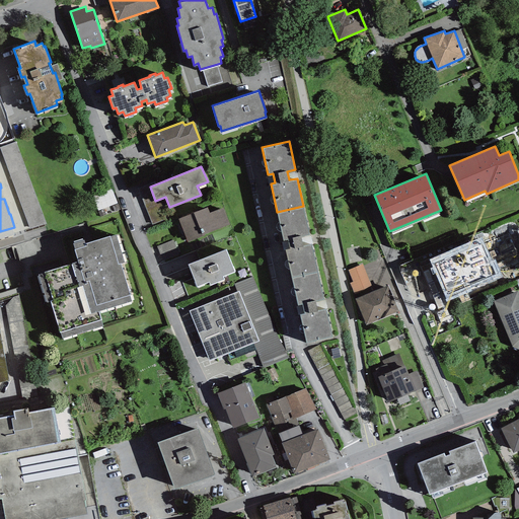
[(97,192),(100,206),(118,202),(114,188),(97,192)]
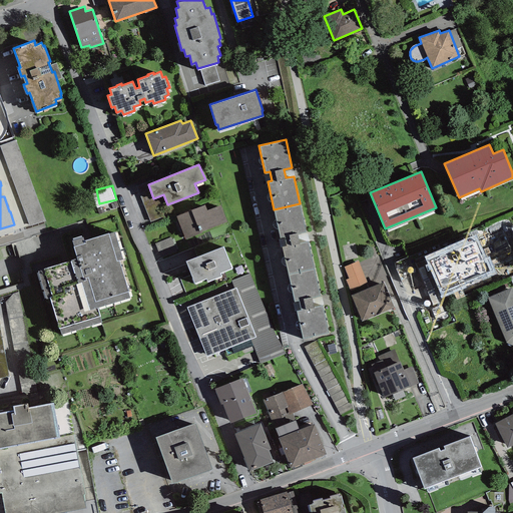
[(306,231),(300,203),(274,209),(280,236),(285,235),(287,244),(283,245),(289,273),(314,267),(308,240),(301,241),(299,233),(306,231)]
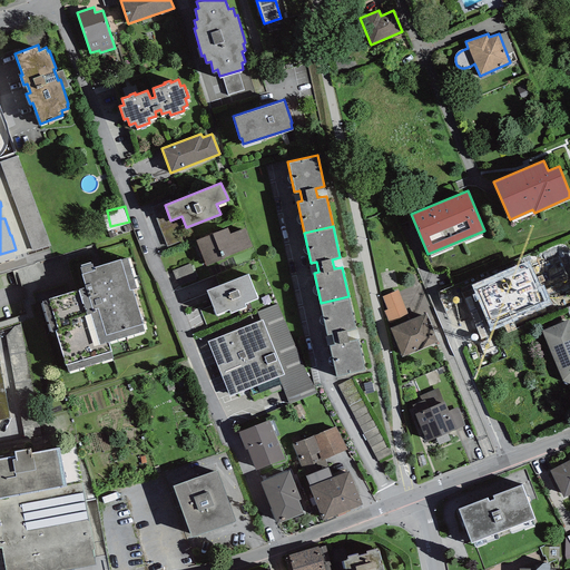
[(196,239),(206,265),(224,258),(223,257),(252,246),(245,227),(229,234),(227,227),(196,239)]
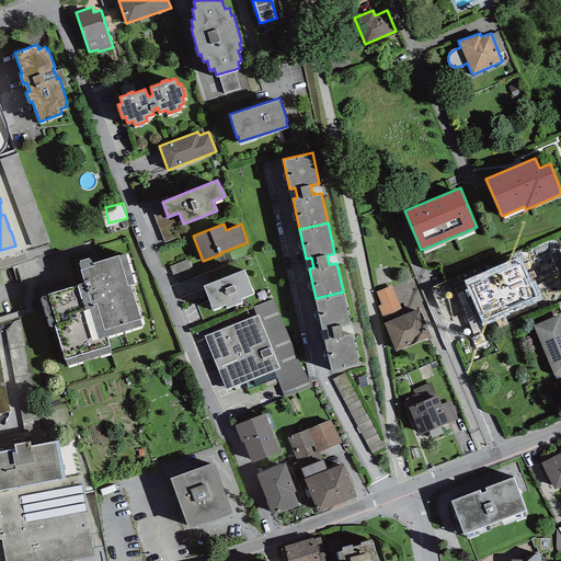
[(90,258),(79,261),(81,268),(80,268),(83,282),(78,284),(86,308),(89,307),(98,338),(107,335),(142,324),(130,284),(134,283),(125,252),(91,262),(90,258)]
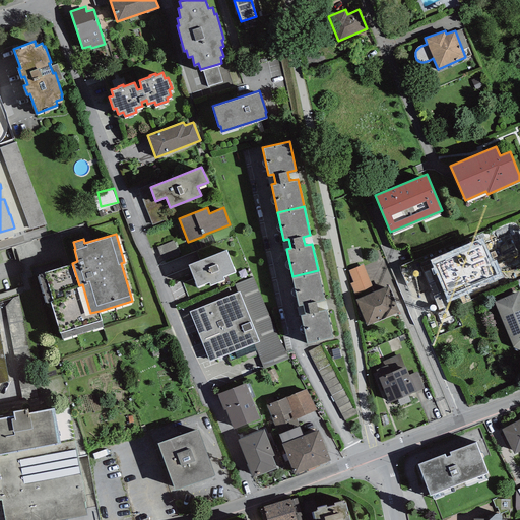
[(482,238),(430,259),(447,302),(504,279),(497,261),(493,263),(482,238)]
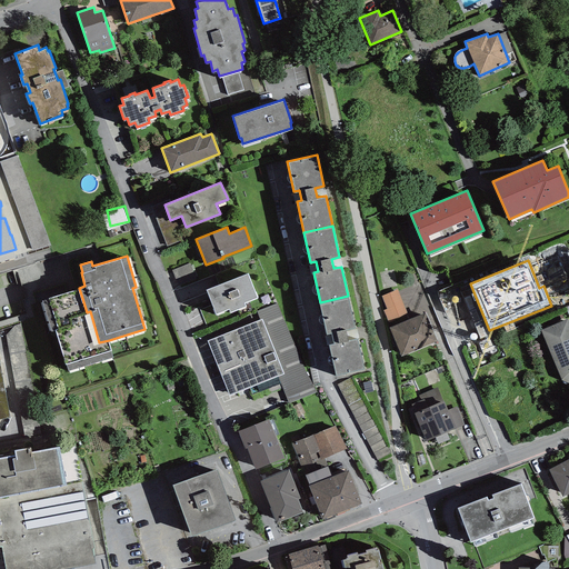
[(248,272),(206,288),(216,312),(229,308),(230,311),(246,306),(243,301),(257,297),(248,272)]
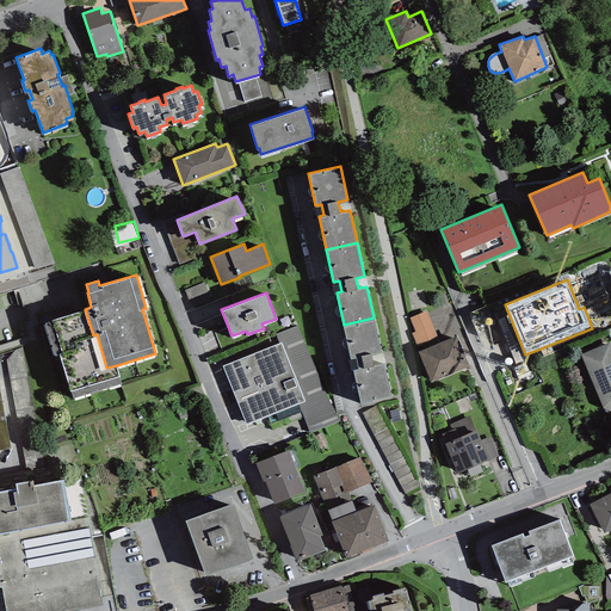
[(439,309),(442,319),(451,318),(450,307),(439,309)]
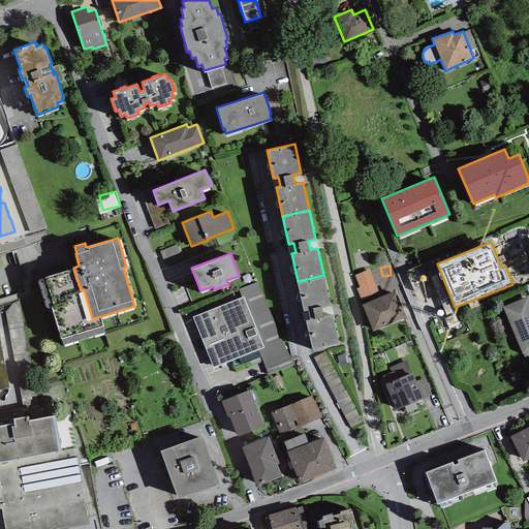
[(81,290),(73,268),(45,276),(47,277),(39,279),(48,307),(51,306),(62,344),(105,331),(101,316),(92,318),(84,289),(81,290)]
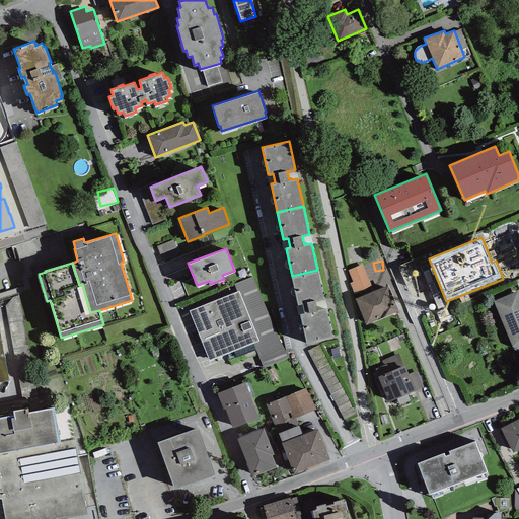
[(363,264),(348,270),(353,282),(350,283),(354,294),(372,287),(363,264)]
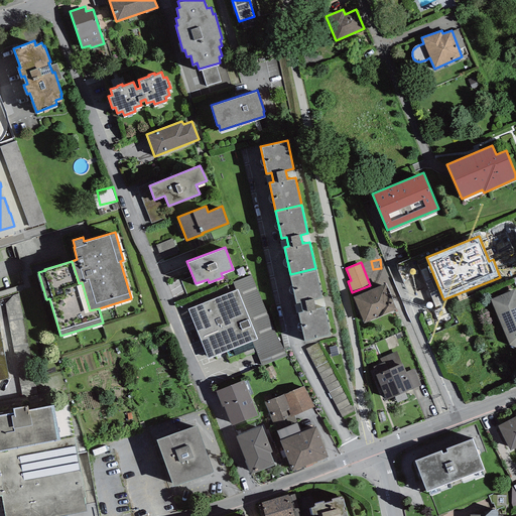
[(321,297),(315,268),(290,274),(296,301),(300,300),(302,310),(298,311),(304,340),(330,334),(324,305),(316,306),(314,298),(321,297)]
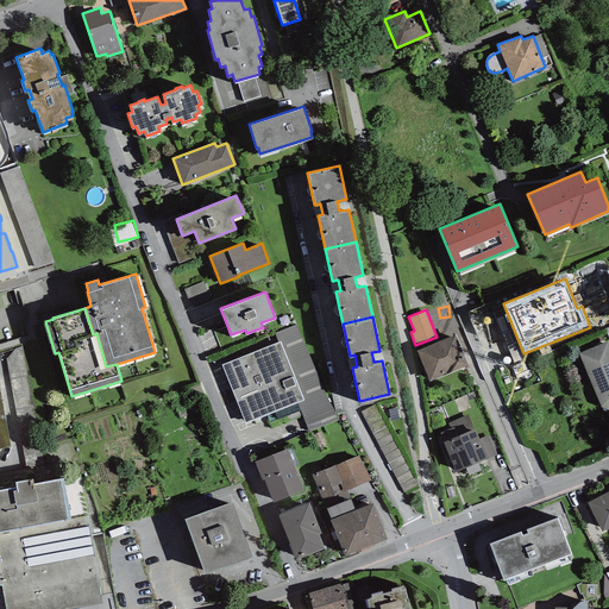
[(276,333),(280,341),(303,400),(296,402),(308,431),(338,420),(296,325),(276,333)]
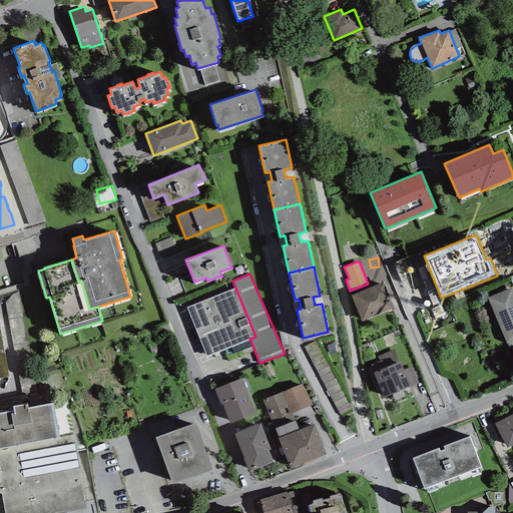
[(383,282),(351,296),(362,321),(394,307),(383,282)]
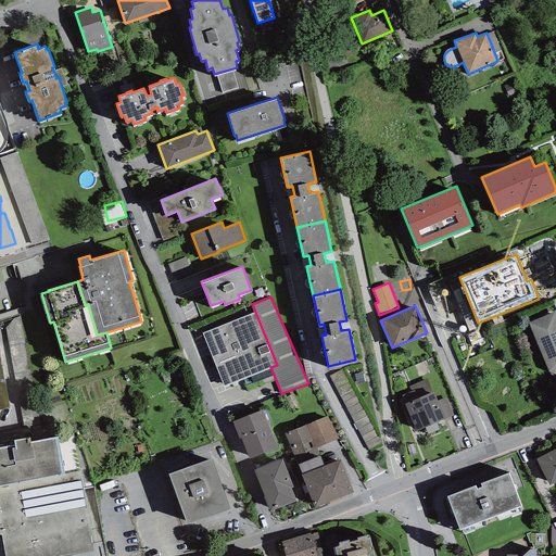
[(224,387),(270,367),(277,365),(255,312),(202,332),(224,387)]
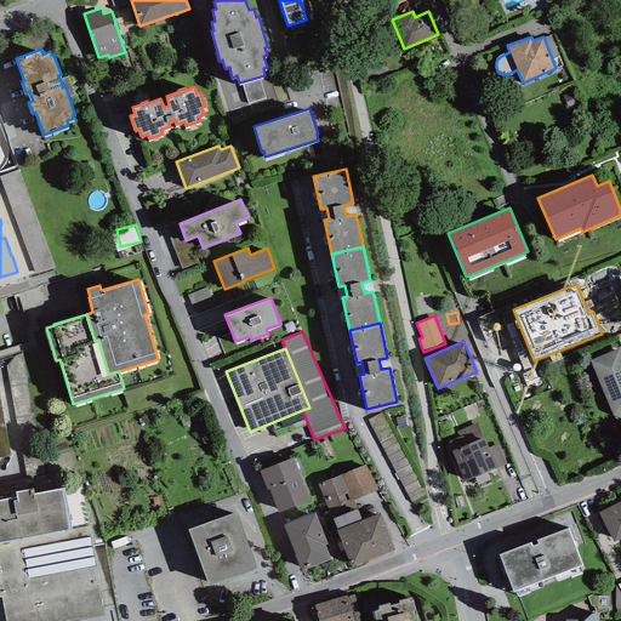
[(620,352),(619,348),(590,359),(613,414),(620,417),(620,352)]
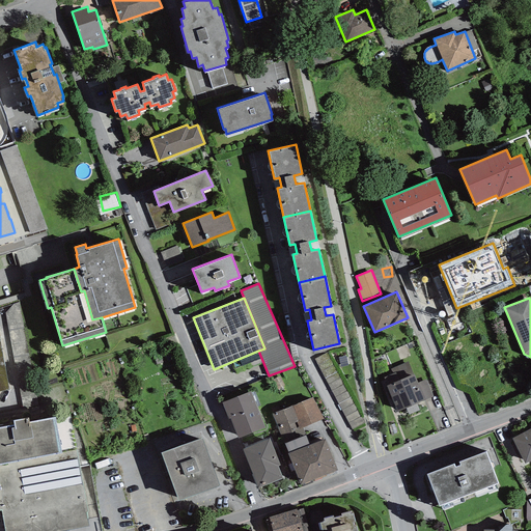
[(0,339),(0,389),(9,388),(0,339)]
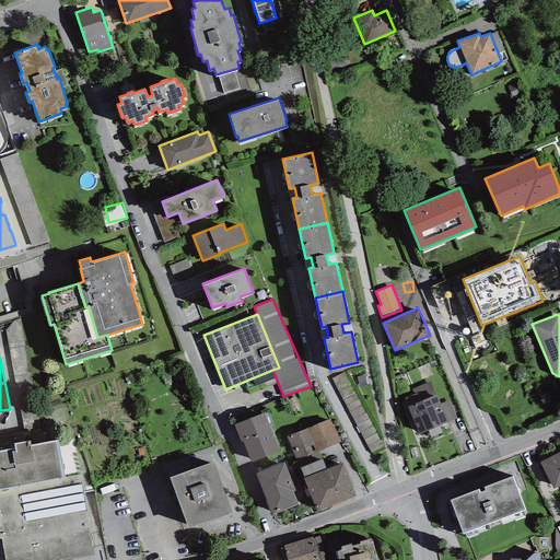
[(13,364),(6,365),(8,376),(14,375),(13,364)]
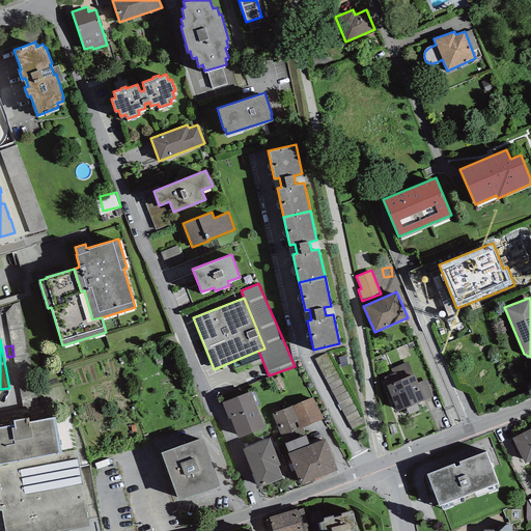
[(363,422),(348,387),(339,390),(331,370),(335,368),(328,351),(319,354),(350,427),(363,422)]
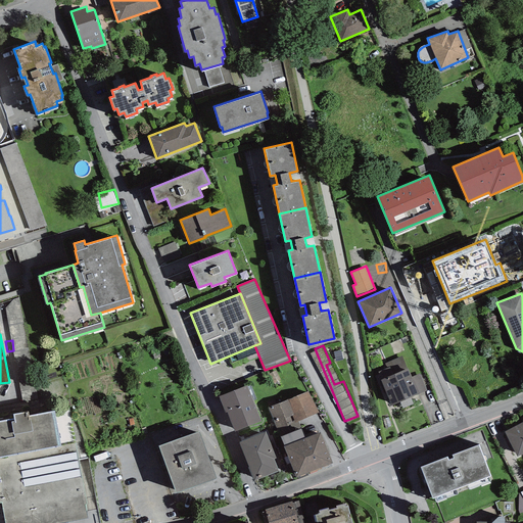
[(408,368),(407,368),(401,357),(385,364),(386,368),(378,372),(381,378),(391,405),(418,393),(412,377),(408,368)]
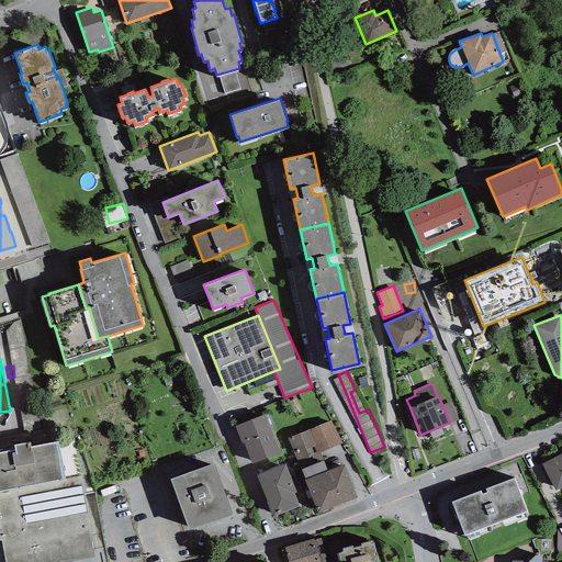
[(451,402),(442,405),(449,423),(459,419),(451,402)]
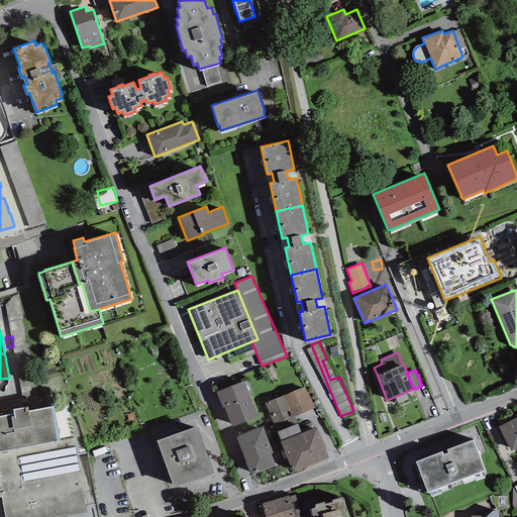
[(244,380),(216,391),(222,407),(224,406),(232,426),(259,416),(244,380)]
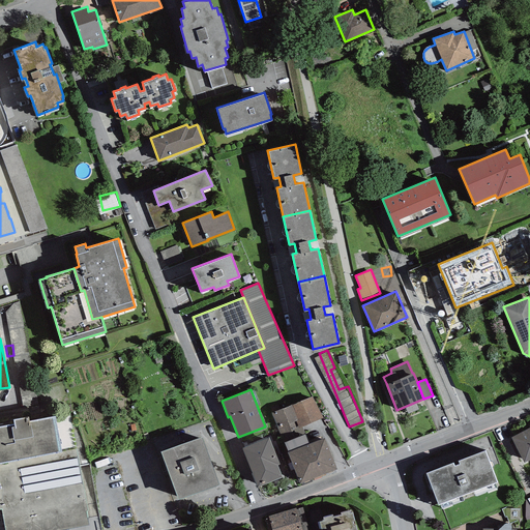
[(312,396),(291,405),(297,420),(296,421),(298,429),(323,417),(312,396)]
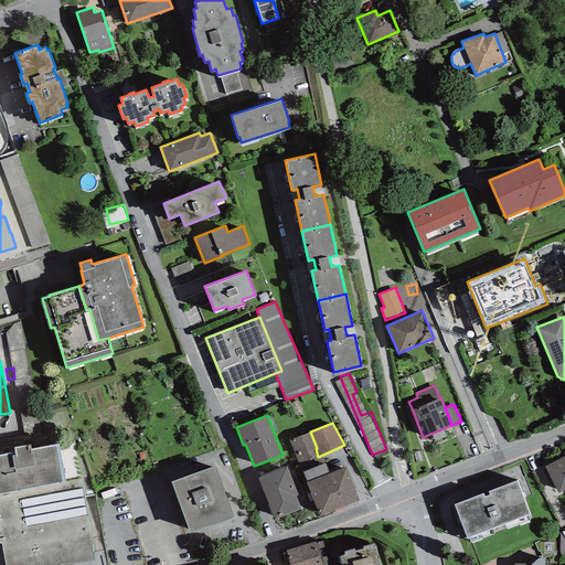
[(296,456),(316,449),(317,448),(310,432),(289,439),(296,456)]
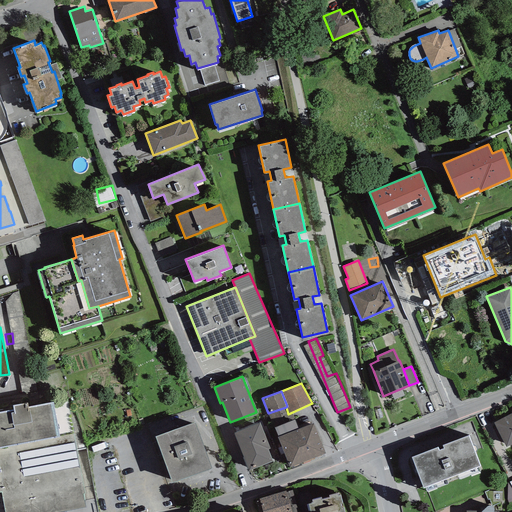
[(15,409),(0,411),(0,446),(58,435),(52,401),(28,406),(27,401),(14,404),(15,409)]
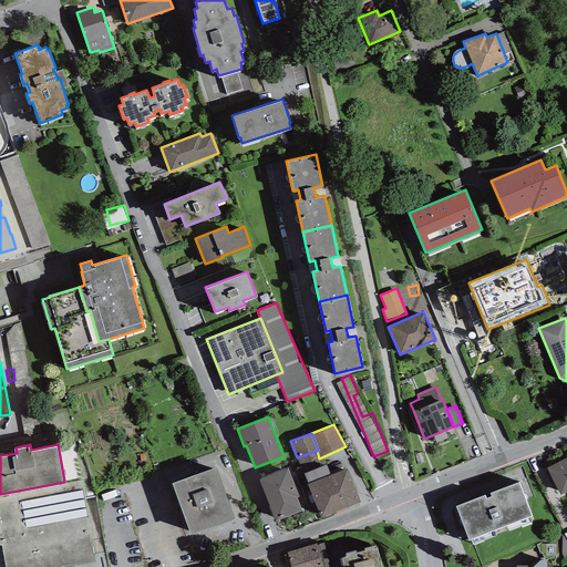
[(317,451),(297,457),(303,473),(305,472),(322,465),(319,459),(317,451)]
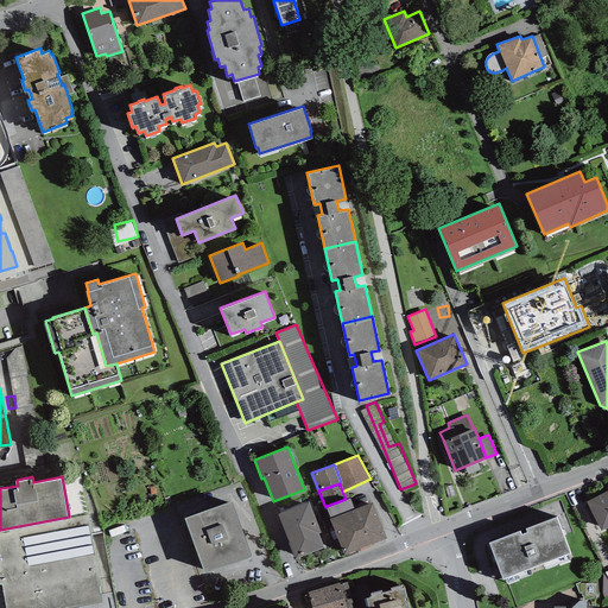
[(607,489),(587,501),(601,531),(607,526),(607,489)]
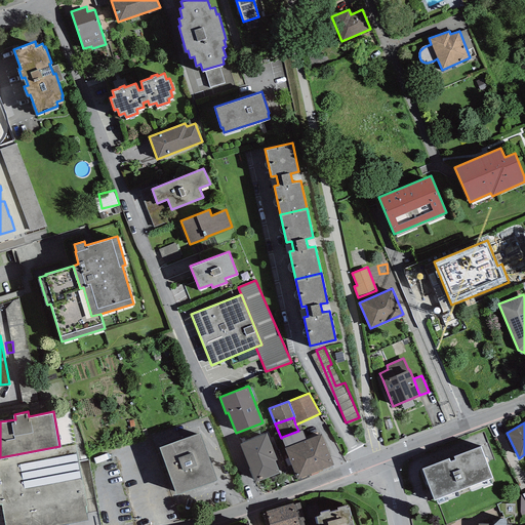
[(298,431),(282,437),(285,447),(306,439),(301,430),(298,431)]
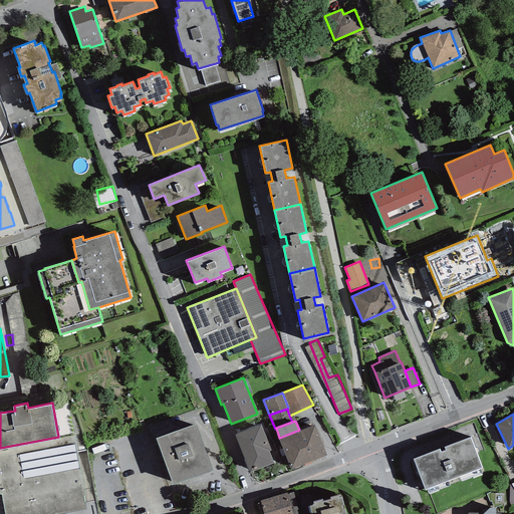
[(196,423),(157,437),(173,483),(212,469),(196,423)]
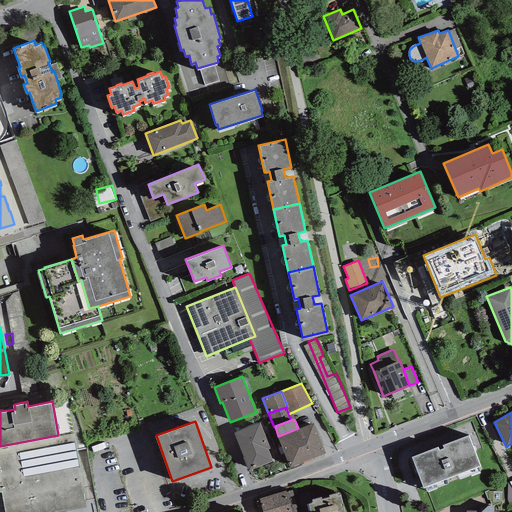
[(270,449),(260,422),(234,432),(249,470),(273,461),(269,450),(270,449)]
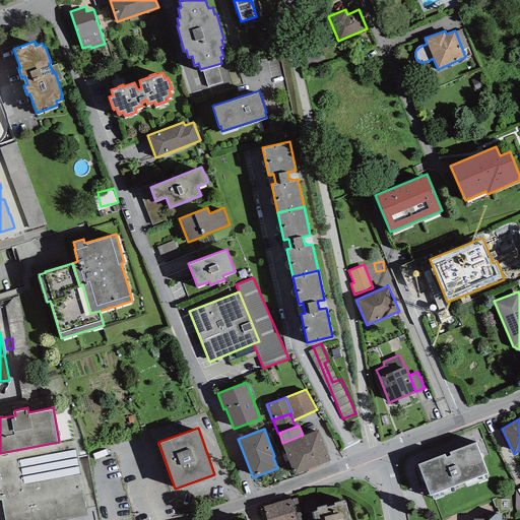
[(330,460),(318,430),(303,435),(282,443),(295,474),(330,460)]
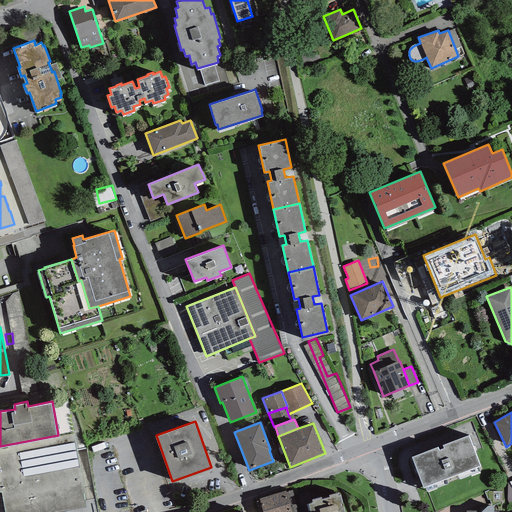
[(0,446),(0,491),(1,491),(5,511),(54,511),(85,506),(83,494),(84,493),(74,433),(58,435),(0,446)]
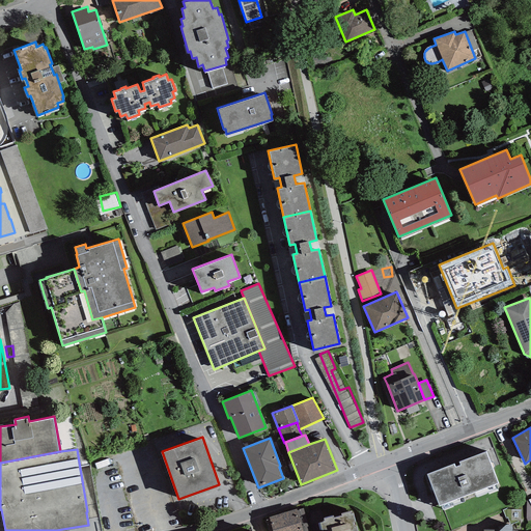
[(453,463),(426,473),(438,504),(498,481),(486,450),(459,460),(460,464),(454,466),(453,463)]
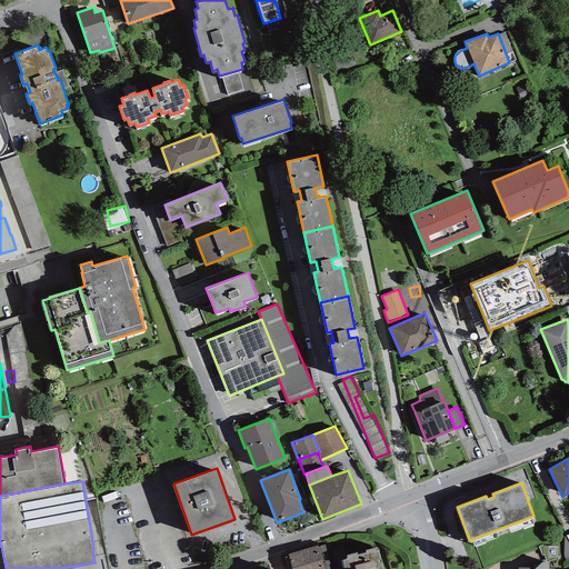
[(318,545),(283,555),(287,568),(331,568),(325,545),(318,546),(318,545)]
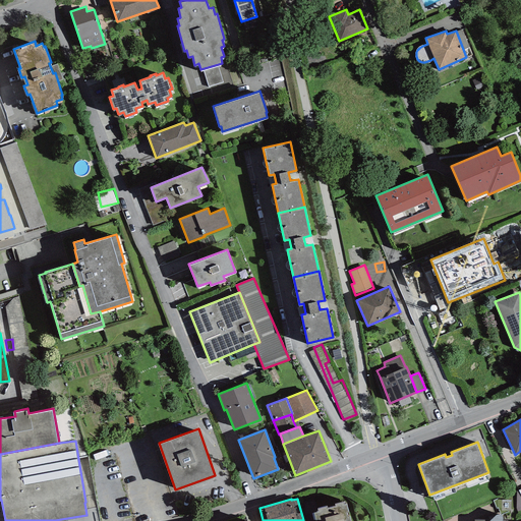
[(327,505),(319,508),(319,510),(313,511),(315,518),(319,517),(319,519),(321,518),(321,520),(350,520),(349,515),(347,515),(346,511),(348,511),(346,502),(344,503),(344,501),(335,503),(336,505),(327,507),(327,505)]
